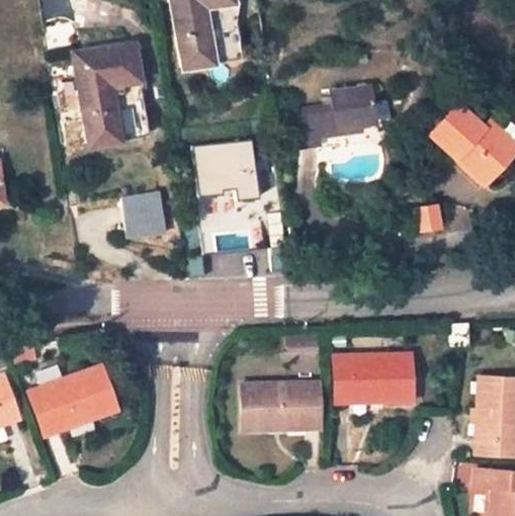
[(171,0),(181,65),(243,57),(233,0),(171,0)]
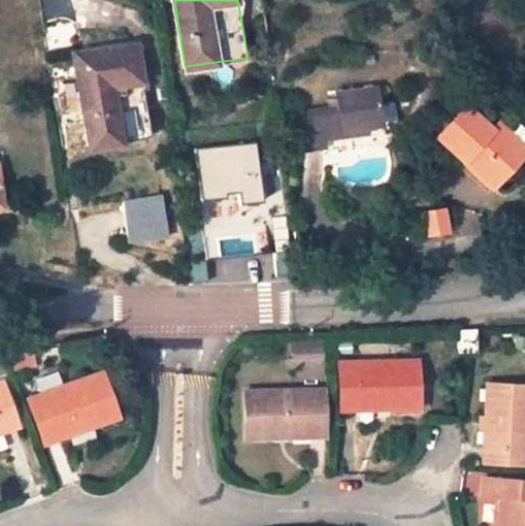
[(76,52),(89,144),(151,136),(138,43),(76,52)]
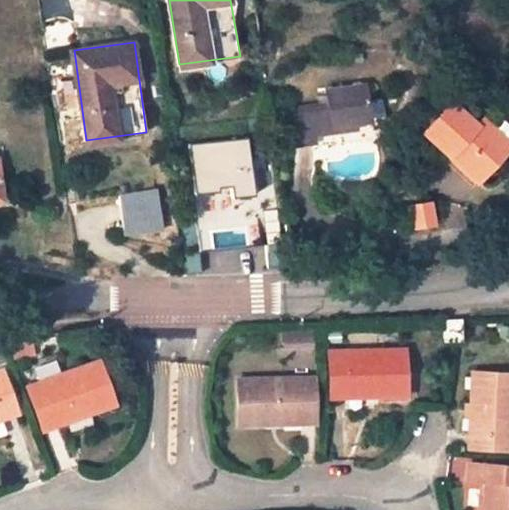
[(56,91),(77,90),(76,72),(55,74),(56,91)]
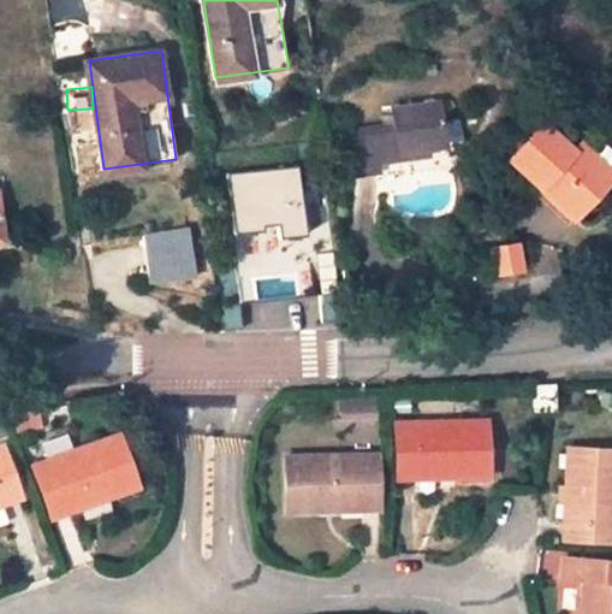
[(358,172),(362,172),(381,170),(380,160),(379,153),(429,145),(445,142),(441,120),(439,100),(394,106),(397,120),(351,128),(358,172)]
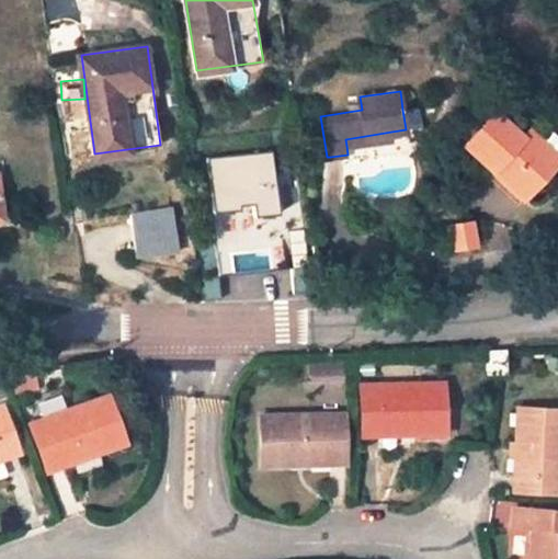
[(500,110),(467,144),(523,196),(557,160),(557,107),(554,105),(526,135),(500,110)]
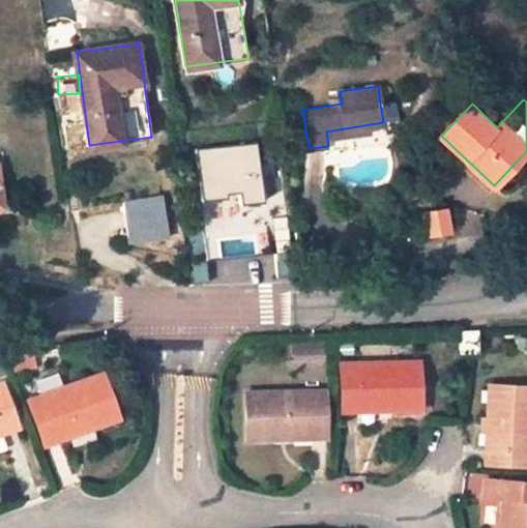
[(392,101),(380,104),(383,122),(396,120),(392,101)]
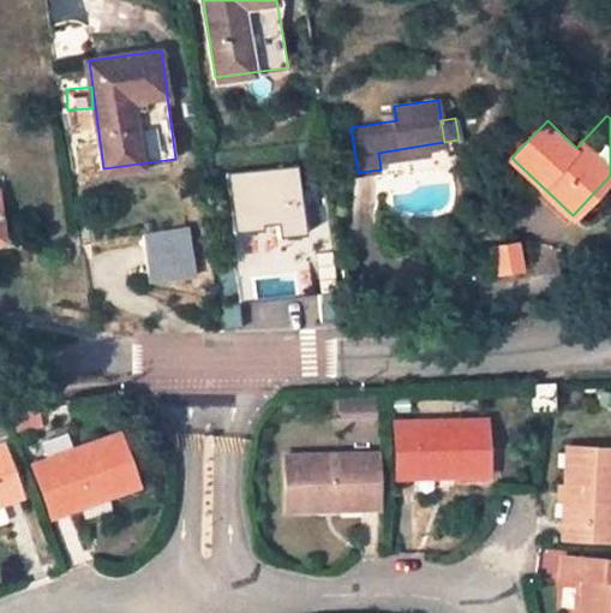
[(429,144),(378,153),(379,160),(430,153),(429,144)]
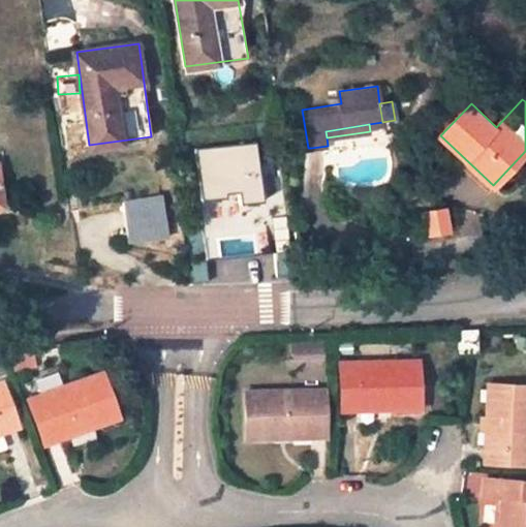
[(265,140),(200,144),(209,255),(274,250),(265,140)]
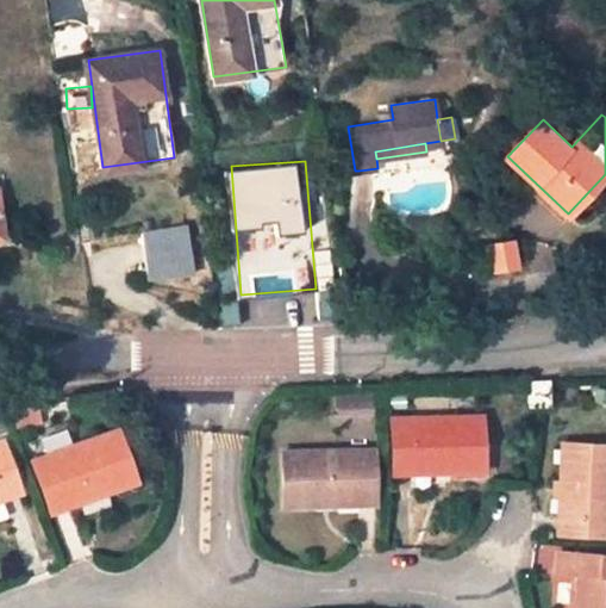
[(194,271),(189,225),(144,230),(150,275),(194,271)]
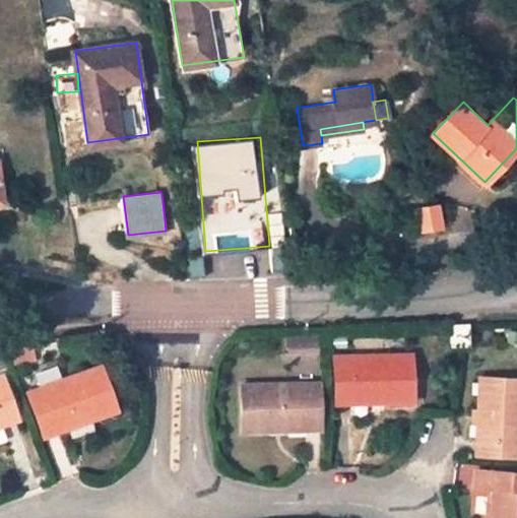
[(422,206),(424,225),(441,224),(438,204),(422,206)]
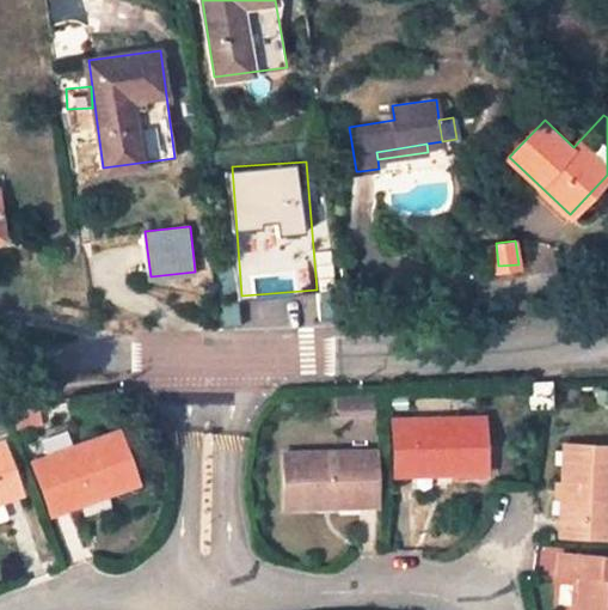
[(535,406),(554,404),(554,382),(534,382),(535,406)]
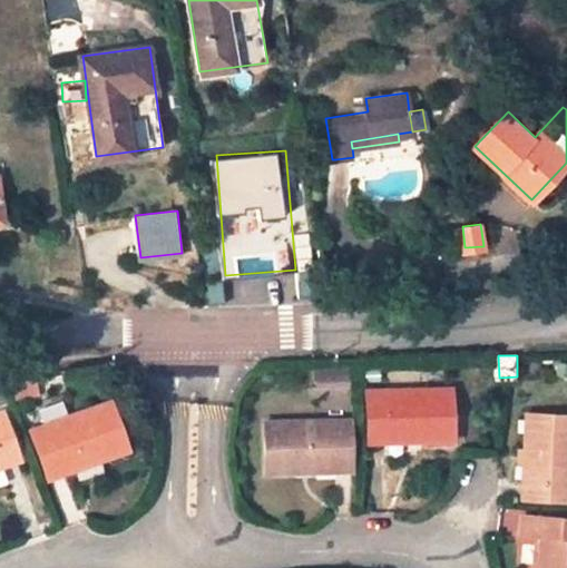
[(369,390),(370,432),(423,431),(423,439),(456,438),(455,387),(369,390)]
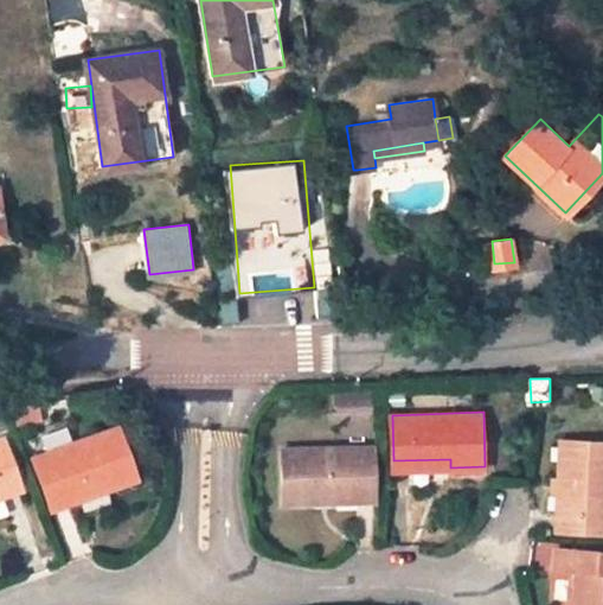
[(33,457),(50,502),(104,483),(107,489),(138,477),(119,426),(33,457)]
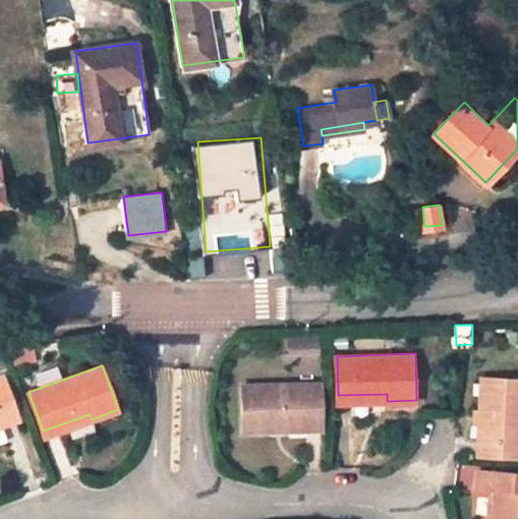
[(3,376),(0,377),(0,418),(16,412),(3,376)]
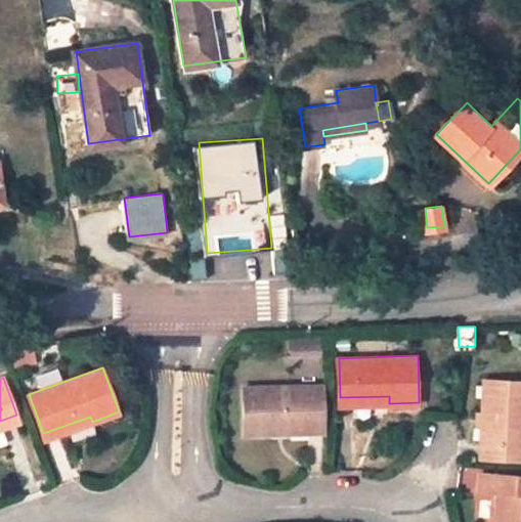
[(520,381),(486,380),(483,442),(485,442),(485,455),(520,458),(520,381)]
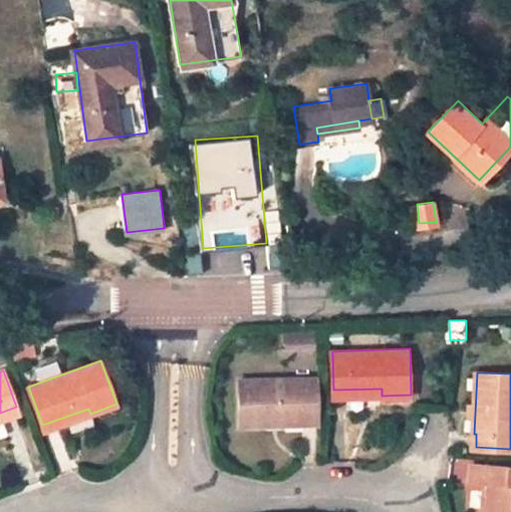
[(316,377),(241,379),(243,425),(269,424),(269,418),(317,417),(316,377)]
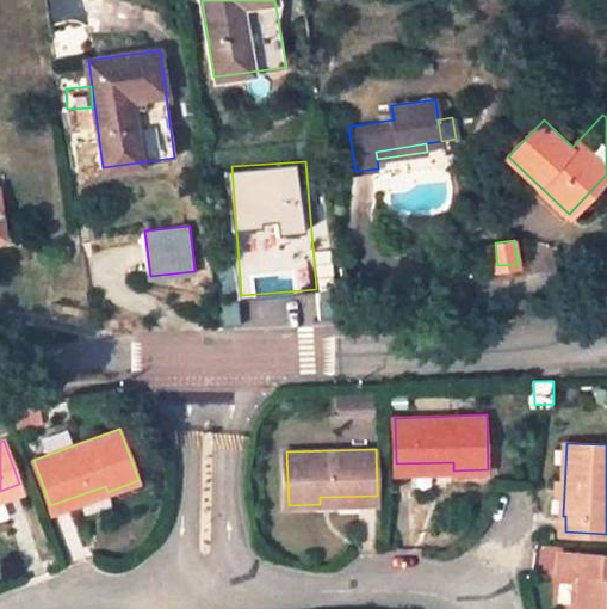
[(19,484),(0,491),(0,499),(22,492),(19,484)]
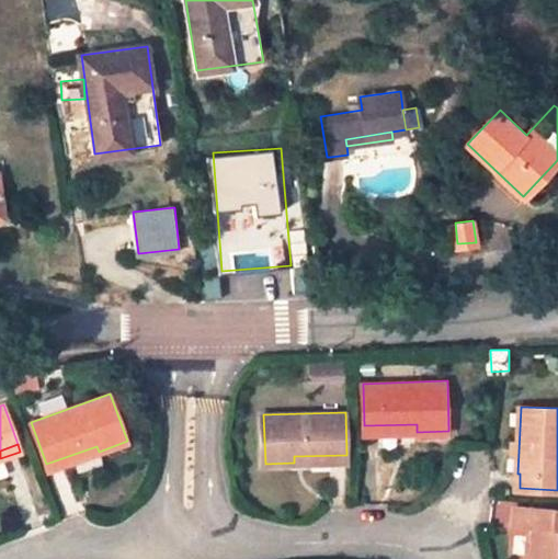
[(48,469),(99,452),(97,446),(46,464),(48,469)]
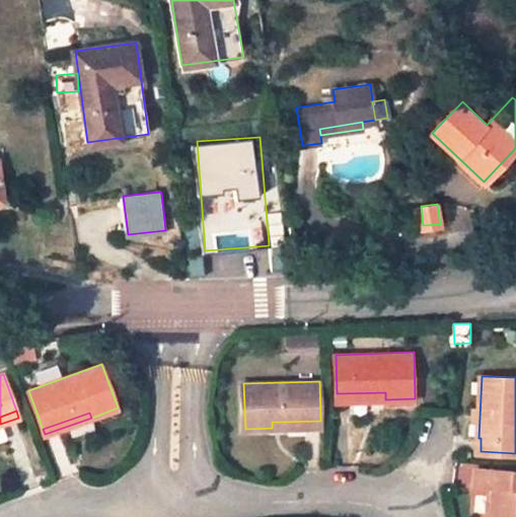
[(515,471),(476,467),(474,483),(494,486),(490,516),(515,516),(515,471)]
